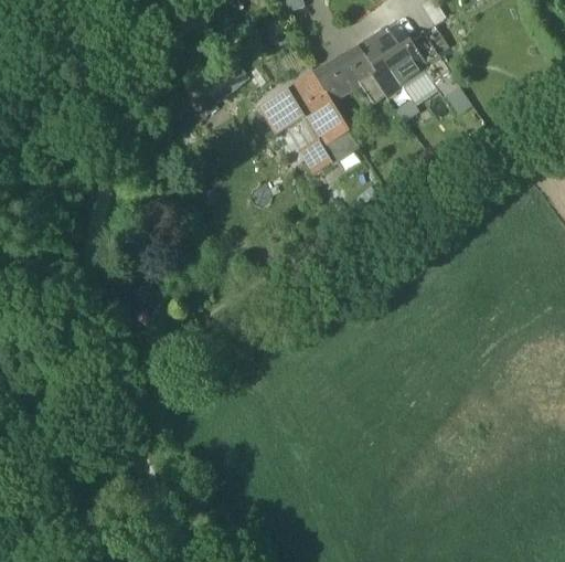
[(305,7),(301,0),(279,0),(284,13),(305,7)]
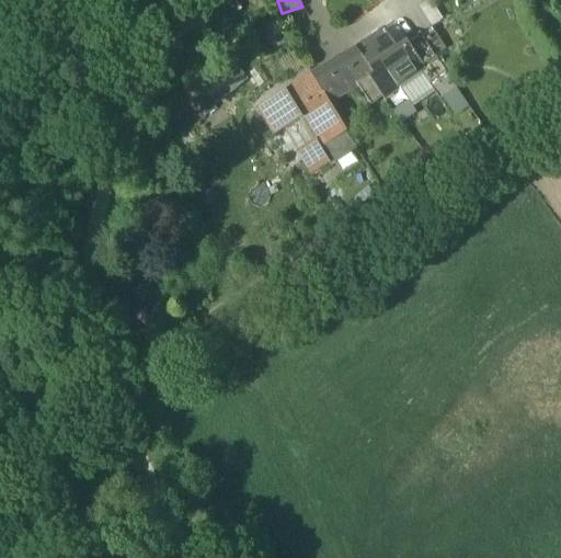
[(428,0),(420,6),(432,24),(443,18),(432,0),(428,0)]
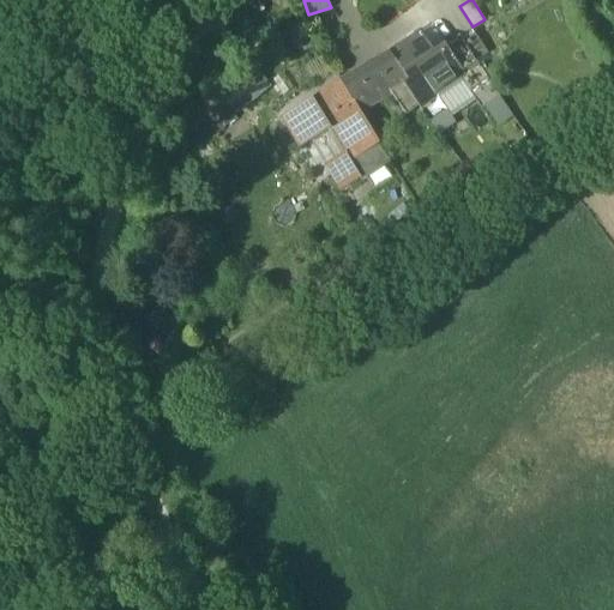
[(432,24),(419,32),(433,53),(444,46),(446,44),(432,24)]
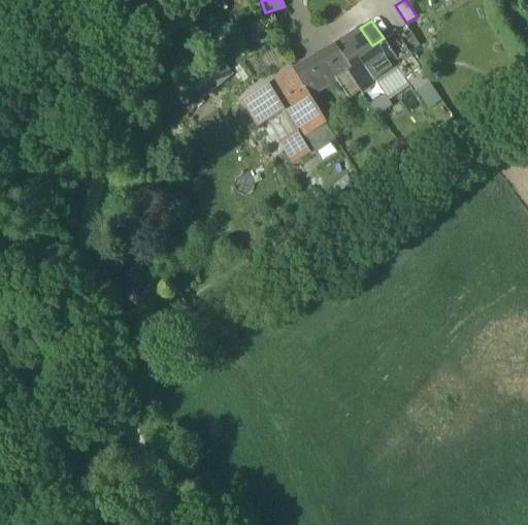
[(421,43),(406,23),(396,30),(410,51),(421,43)]
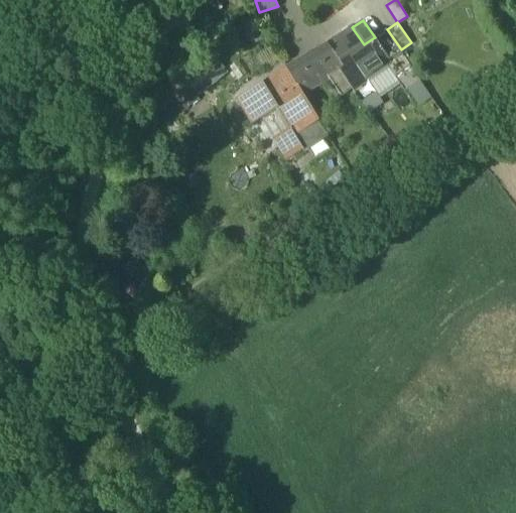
[(352,27),(330,43),(344,68),(331,76),(338,85),(347,79),(354,87),(367,78),(388,63),(389,62),(373,38),(364,44),(352,27)]
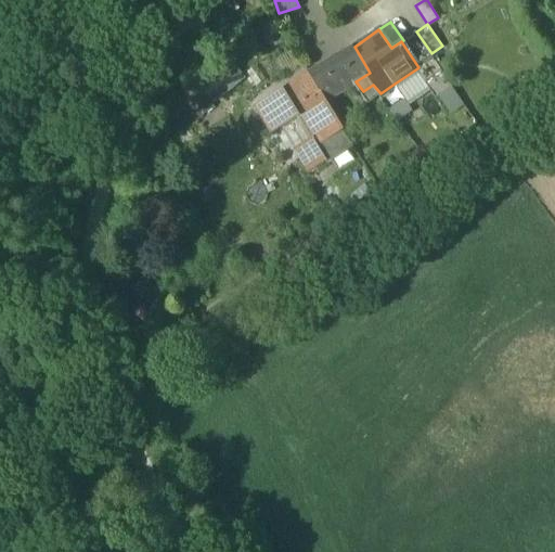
[(430,89),(435,94),(438,92),(452,84),(431,53),(416,31),(403,40),(401,41),(418,67),(417,68),(430,89)]
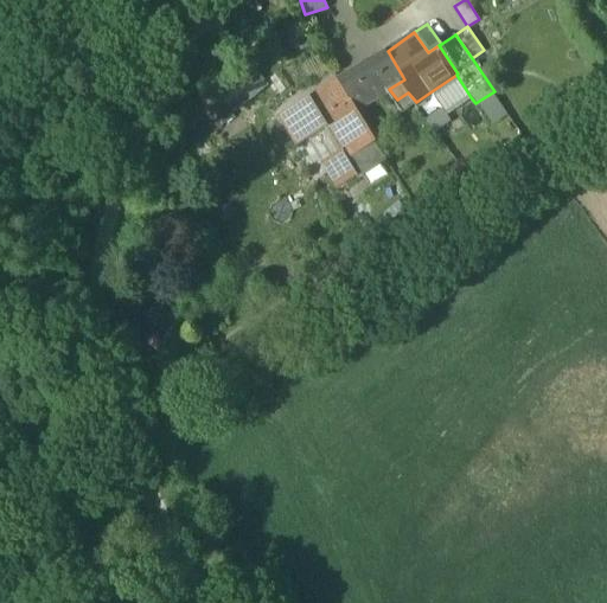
[(357,107),(389,89),(404,79),(388,51),(338,78),(355,108),(357,107)]
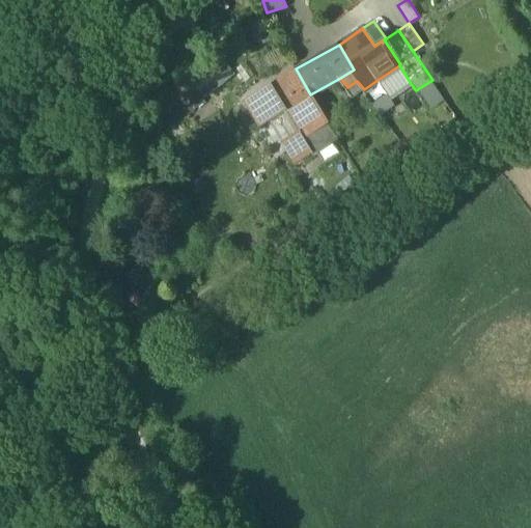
[(218,51),(188,75),(205,98),(235,74),(218,51)]
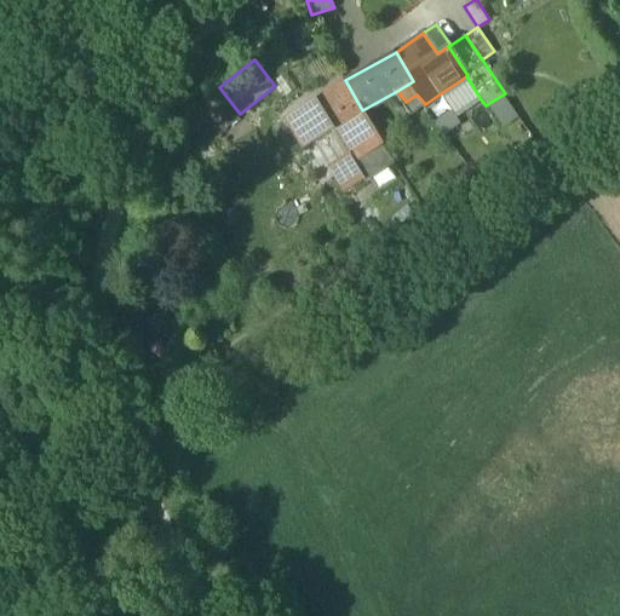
[(457,115),(481,99),(466,76),(441,93),(457,115)]
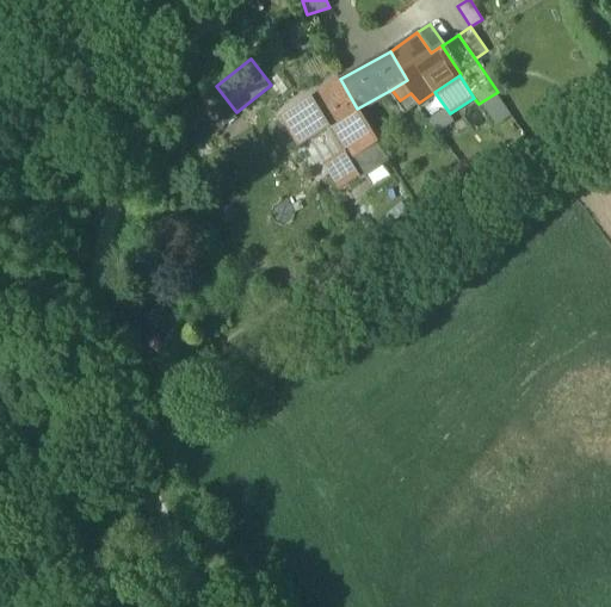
[(328,127),(343,150),(349,159),(377,141),(378,140),(359,107),(357,109),(340,79),(310,97),(328,127)]
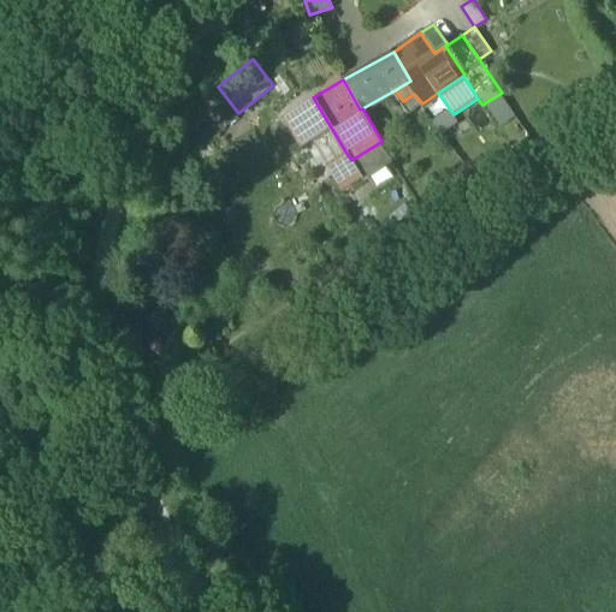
[(515,114),(502,93),(486,102),(501,124),(515,114)]
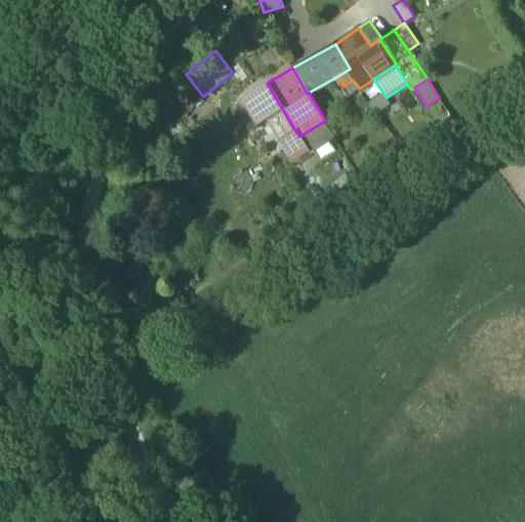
[(268,118),(282,109),(267,83),(242,98),(253,116),(261,111),(267,119),(268,118)]
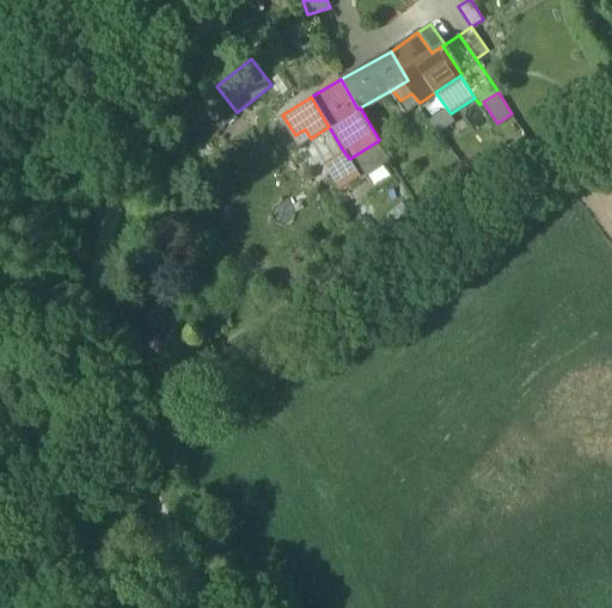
[(312,137),(325,161),(331,158),(343,151),(329,127),(312,137)]
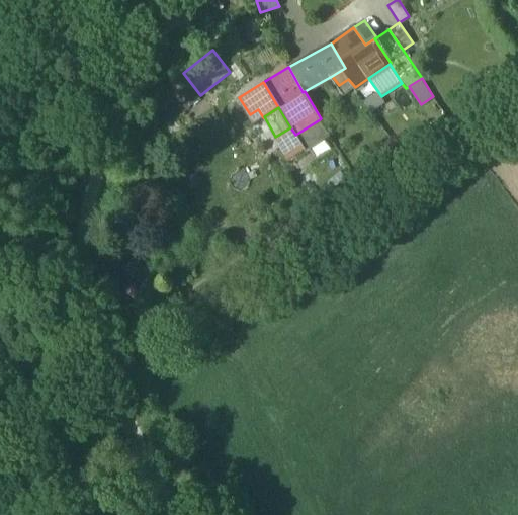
[(255,122),(263,117),(258,109),(250,114),(255,122)]
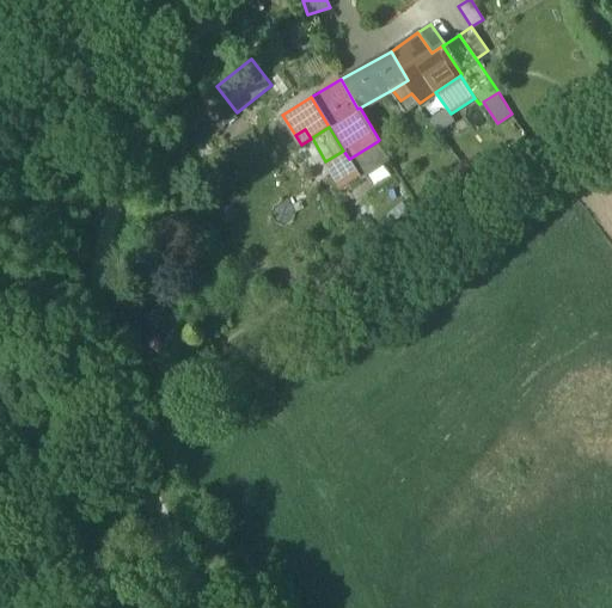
[(387,157),(378,141),(349,159),(343,151),(331,158),(347,183),(360,176),(389,158),(387,157)]
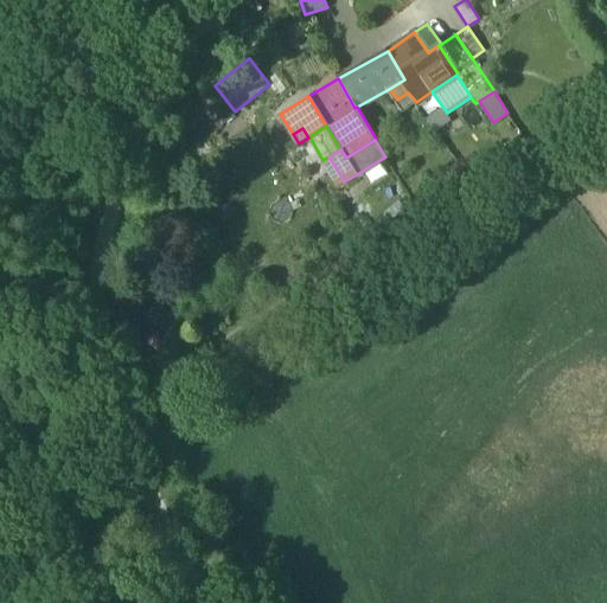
[(344,181),(328,156),(323,160),(339,185),(344,181)]
